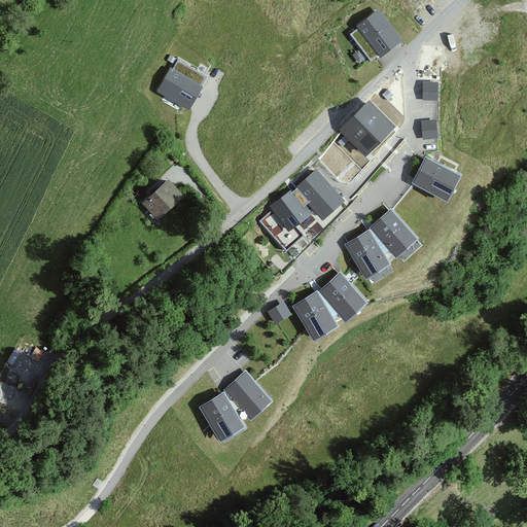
[(349,33),(371,61),(383,50),(397,40),(377,11),(349,33)]
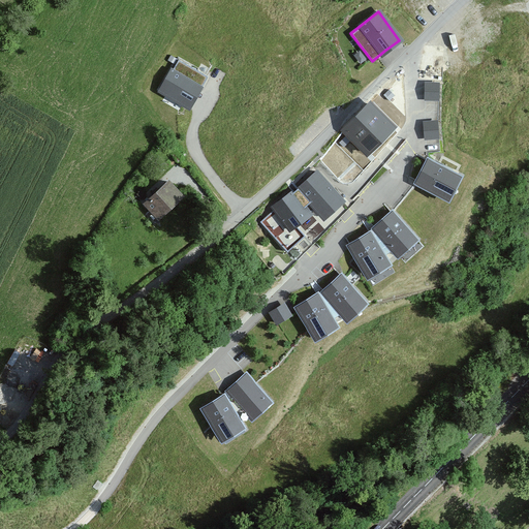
[(362,49),(354,53),(361,63),(368,60),(362,49)]
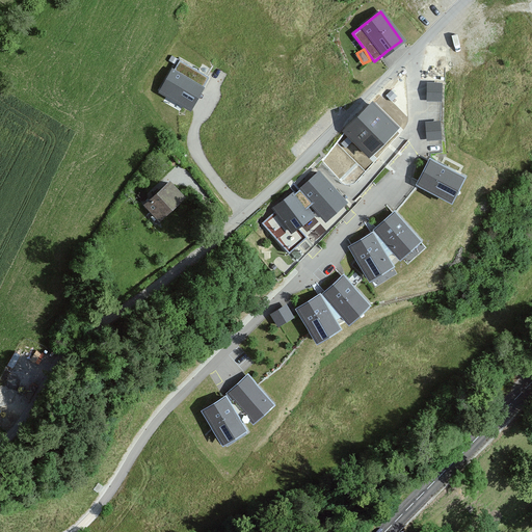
[(173,69),(161,89),(180,98),(189,105),(198,89),(202,90),(209,77),(180,59),(176,70),(173,69)]
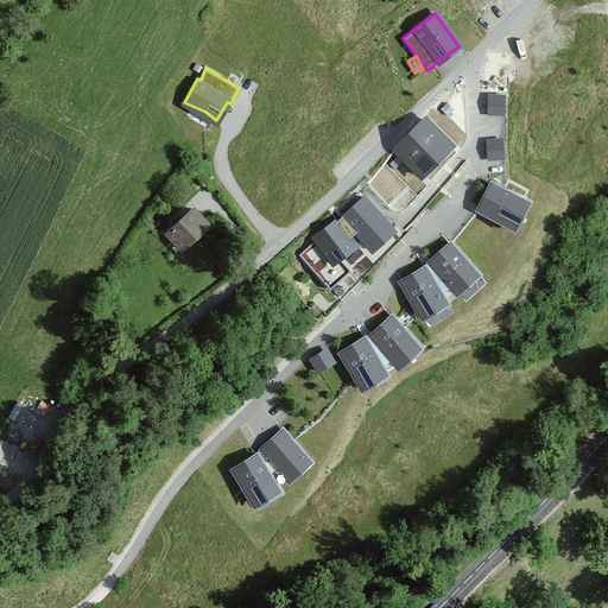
[(489,92),(488,114),(507,114),(507,93),(489,92)]
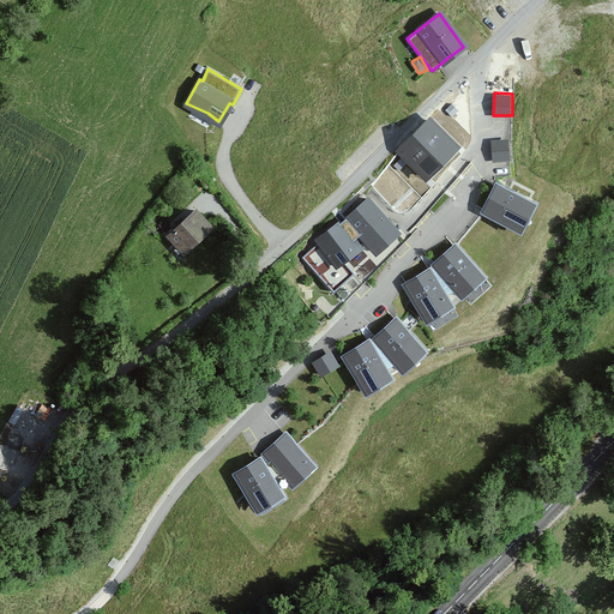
[(395,148),(426,180),(462,144),(429,113),(395,148)]
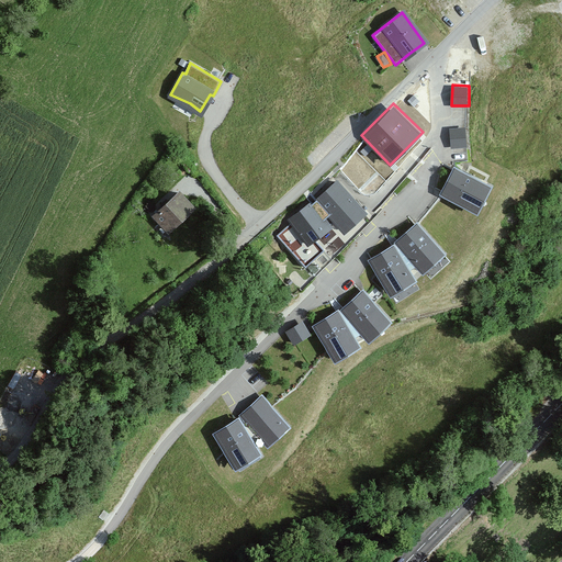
[(465,131),(452,132),(454,161),(468,160),(465,131)]
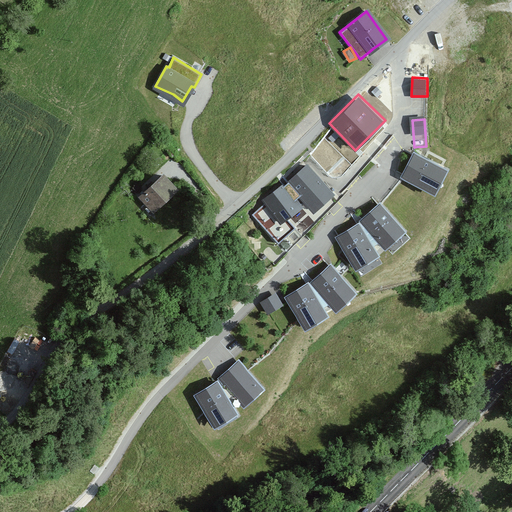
[(413,154),(403,175),(432,190),(443,170),(413,154)]
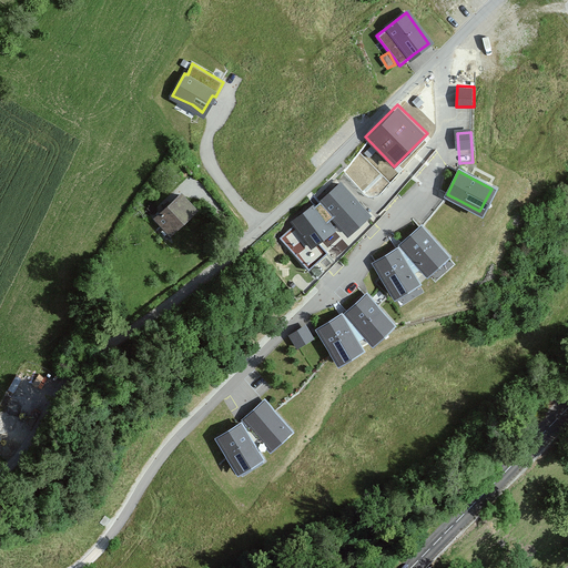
[(314,204),(294,220),(296,223),(280,237),(310,271),(328,252),(317,240),(332,229),(340,222),(345,229),(364,211),(340,184),(321,202),(315,206),(314,204)]
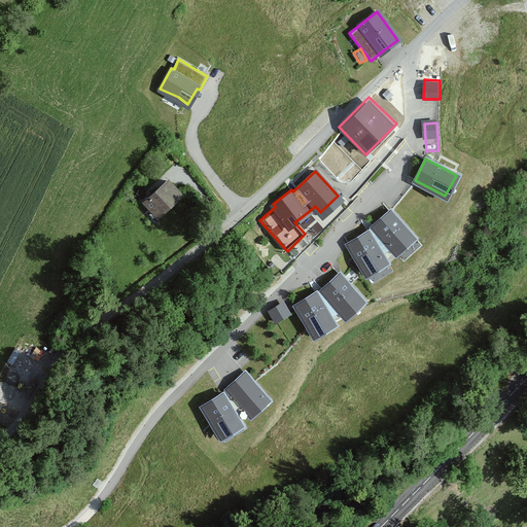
[(170,175),(142,201),(161,221),(188,196),(170,175)]
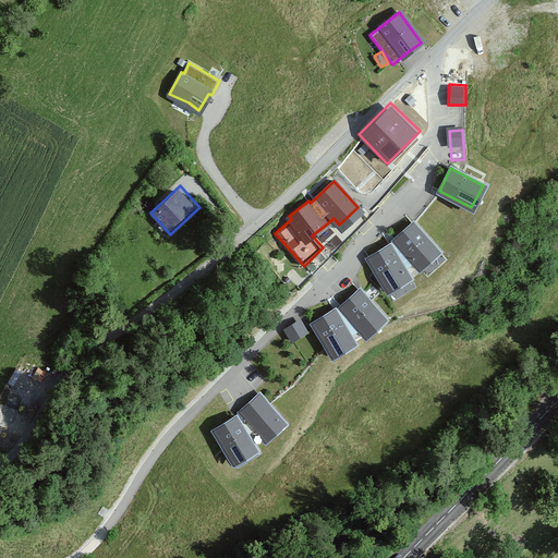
[(413,223),(395,239),(419,267),(437,250),(413,223)]
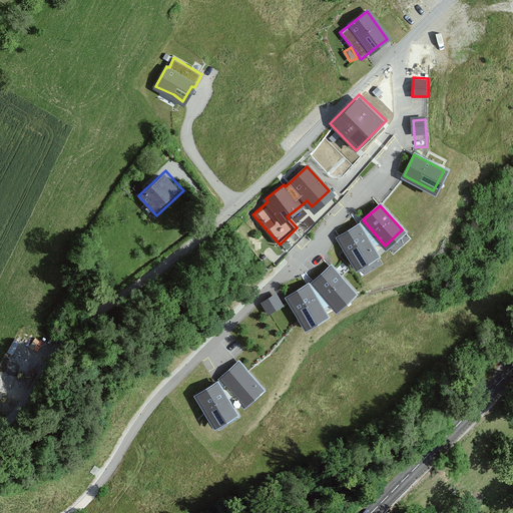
[(359,224),(339,236),(357,265),(376,252),(359,224)]
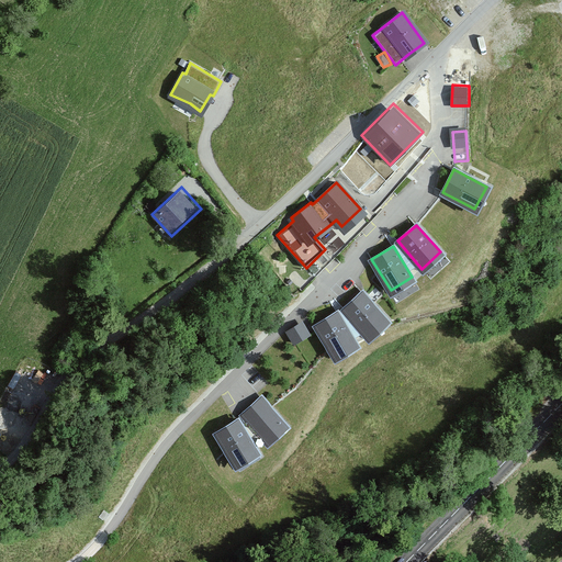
[(361,292),(343,307),(368,336),(385,318),(361,292)]
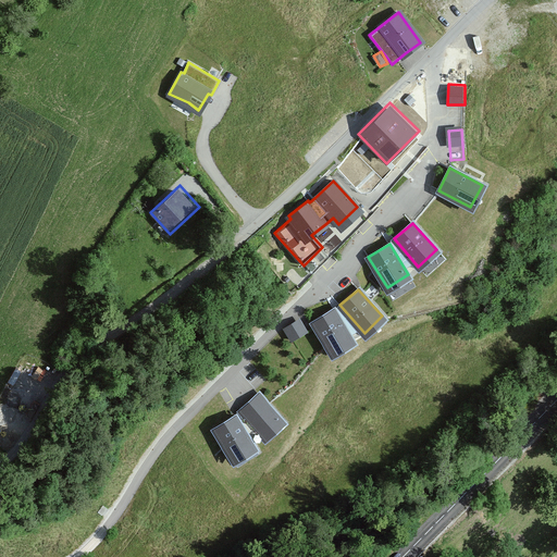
[(334,308),(312,321),(332,351),(353,341),(334,308)]
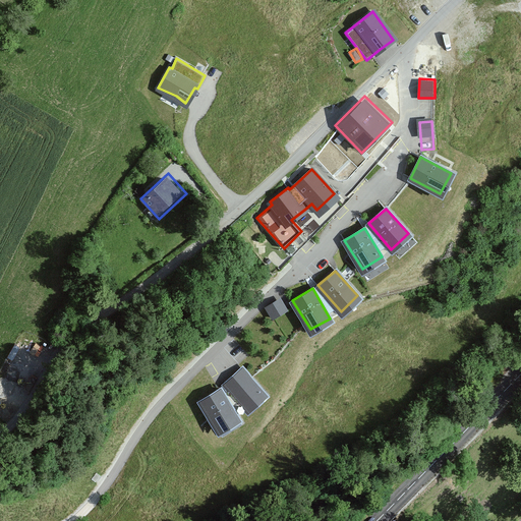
[(287,310),(281,299),(266,308),(273,320),(287,310)]
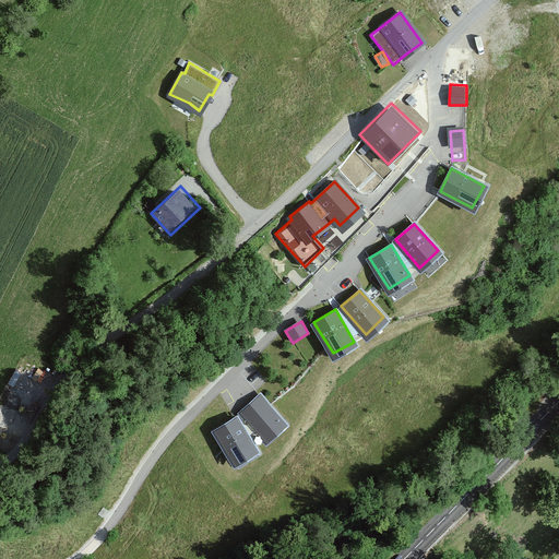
[(238,417),(214,431),(235,465),(257,451),(265,444),(288,425),(261,395),(240,413),(238,417)]
